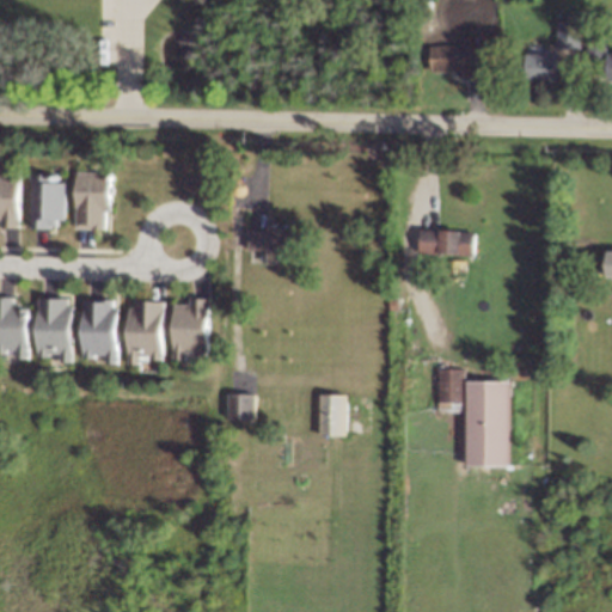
[(558,48),(580,48),(580,20),(558,20),(558,48)]
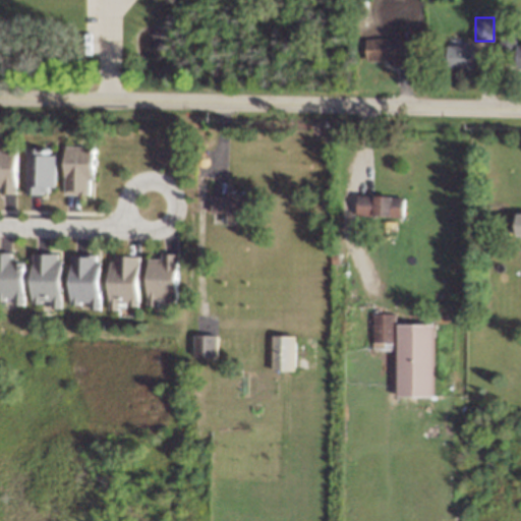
[(370,36),(371,62),(410,63),(412,38),(370,36)]
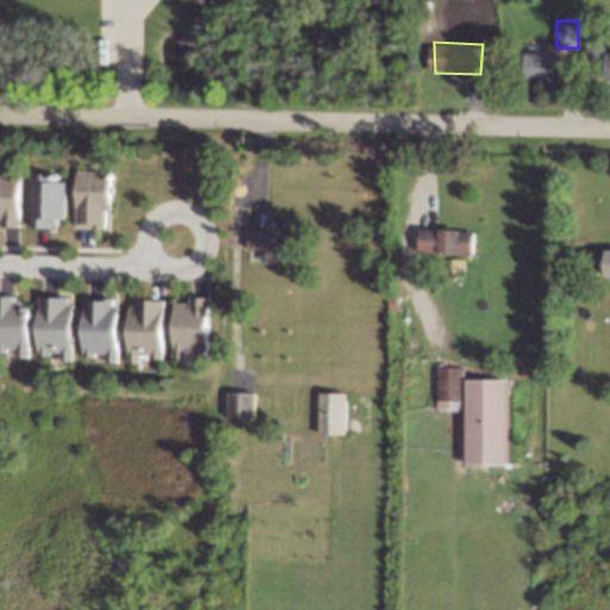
[(609,49),(590,49),(590,80),(609,80),(609,49)]
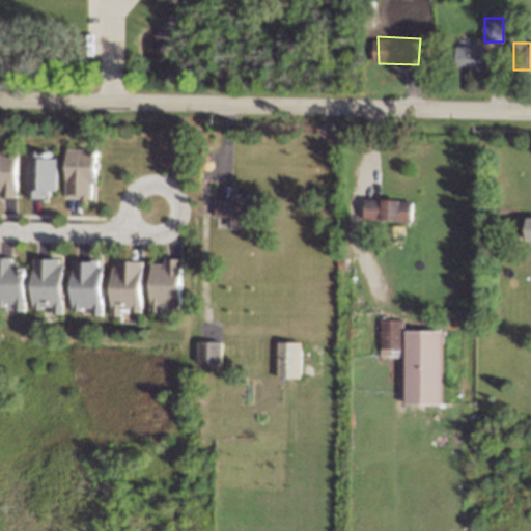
[(486,46),(458,45),(457,68),(486,70),(486,46)]
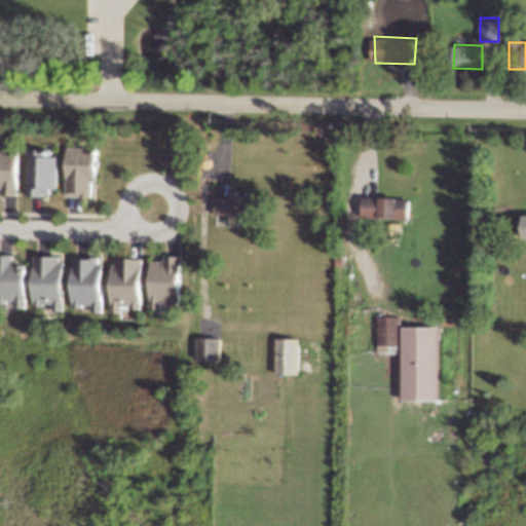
[(17,189),(19,150),(0,148),(0,193),(6,193),(6,189),(17,189)]
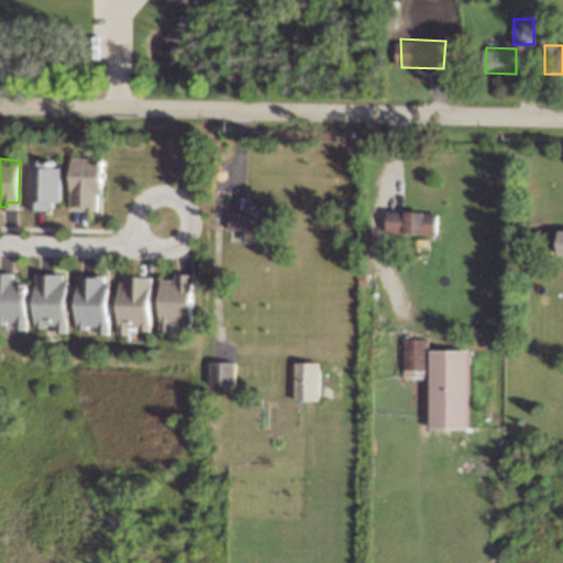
[(61,205),(62,164),(30,161),(29,209),(48,210),(48,205),(61,205)]
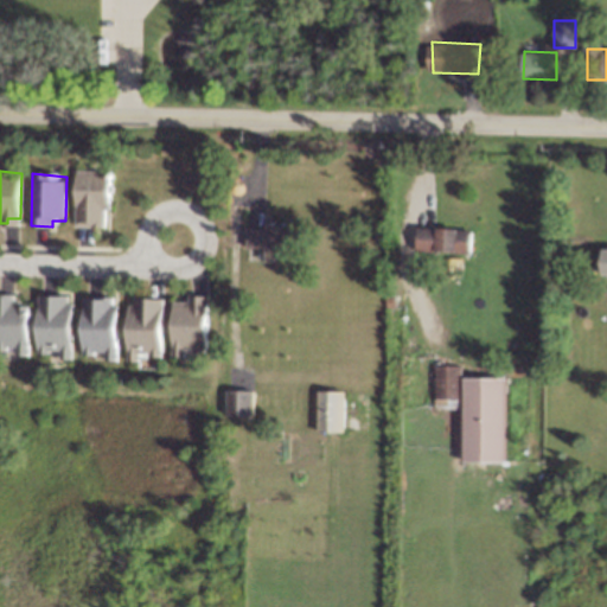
[(110,221),(112,176),(78,173),(76,224),(97,225),(97,221),(110,221)]
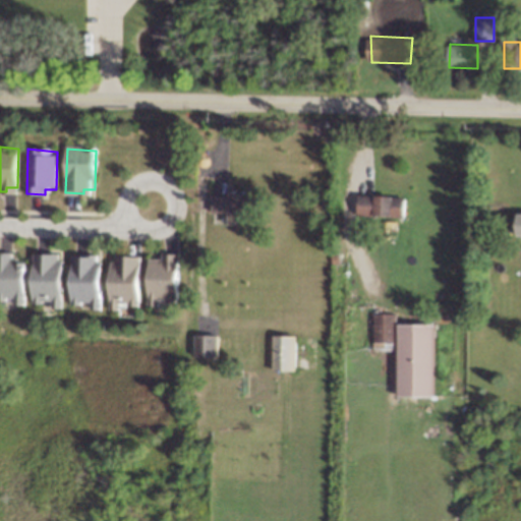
[(362,193),(362,220),(402,221),(403,195),(362,193)]
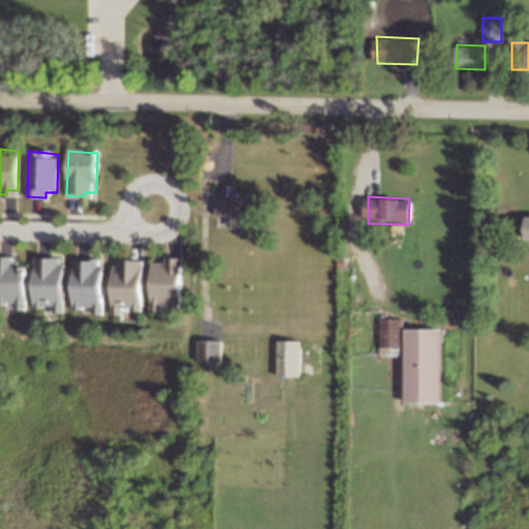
[(215,197),(215,224),(255,225),(256,198),(215,197)]
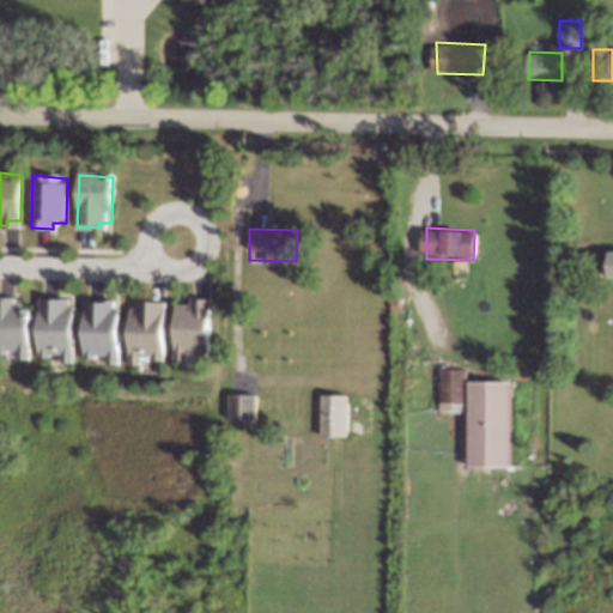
[(0,304),(0,349),(28,352),(29,299),(7,298),(8,304),(0,304)]
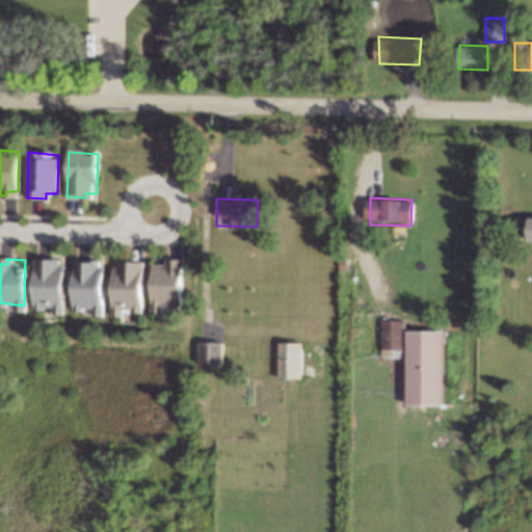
[(34,264),(33,303),(62,306),(63,260),(46,260),(46,264),(34,264)]
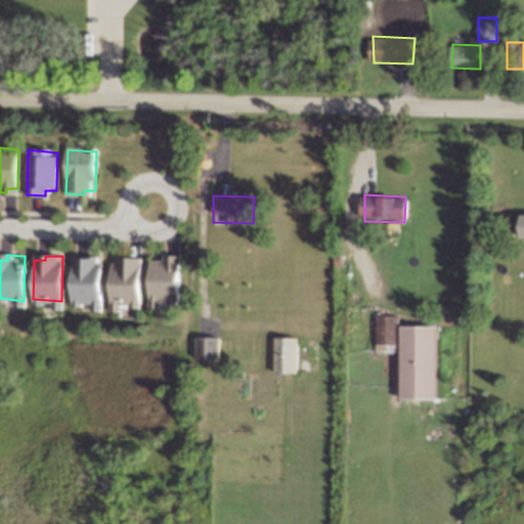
[(73,260),(73,299),(101,301),(102,256),(84,256),(85,260),(73,260)]
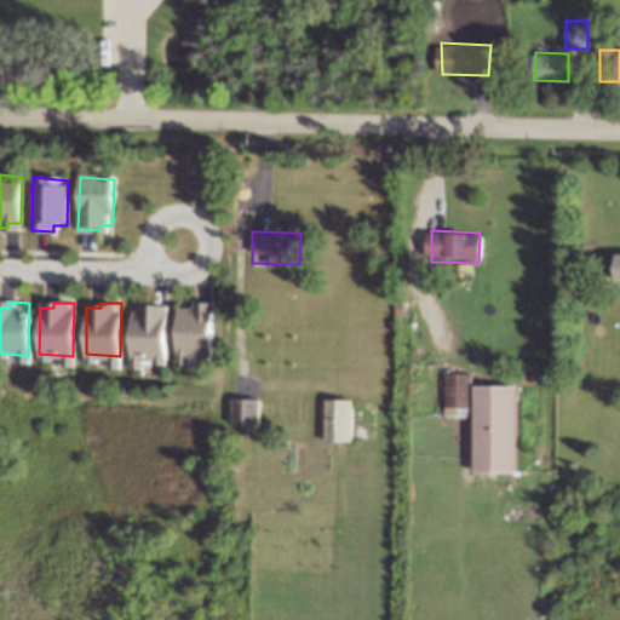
[(178,309),(177,355),(212,357),(213,305),(191,304),(191,309),(178,309)]
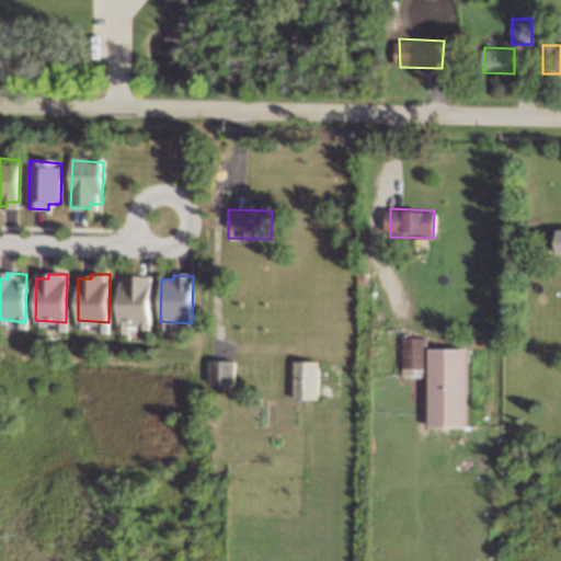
[(118,282),(117,323),(148,325),(149,278),(130,277),(130,283),(118,282)]
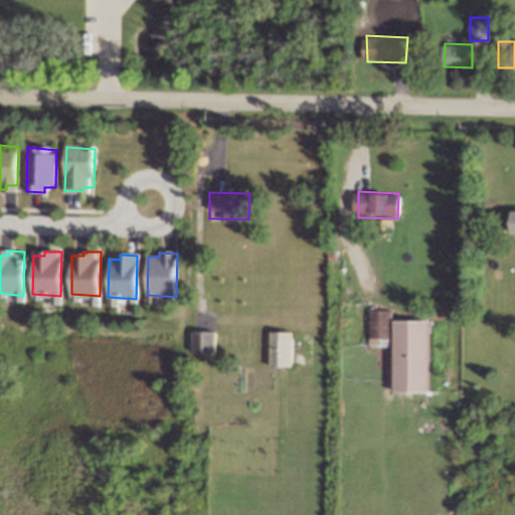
[(391,311),(368,311),(368,344),(389,345),(391,311)]
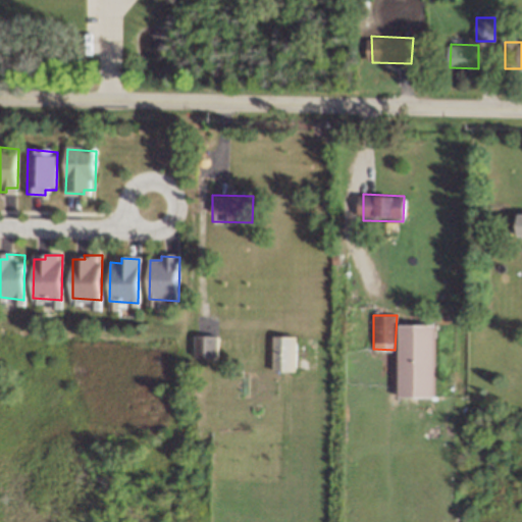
[(399,324),(398,397),(436,397),(436,325),(399,324)]
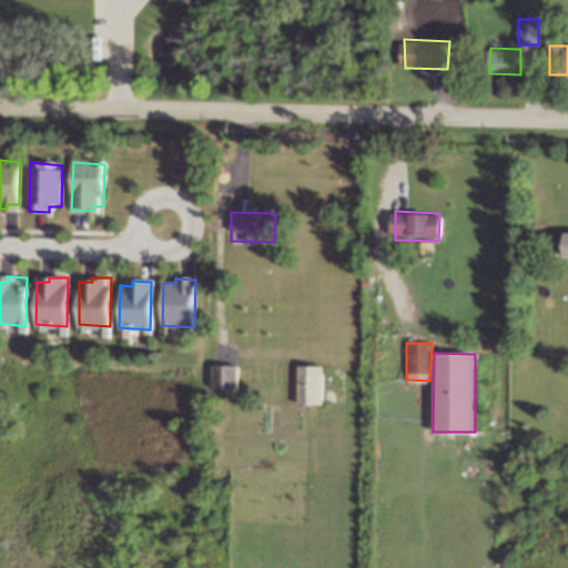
[(211,365),(211,387),(237,389),(237,366),(211,365)]
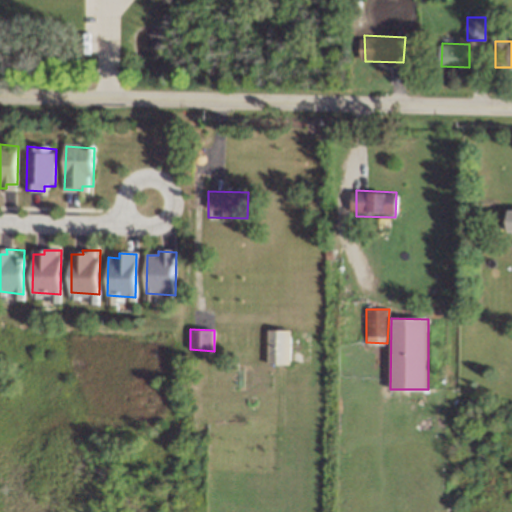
[(267,329),(267,364),(290,364),(291,330),(267,329)]
